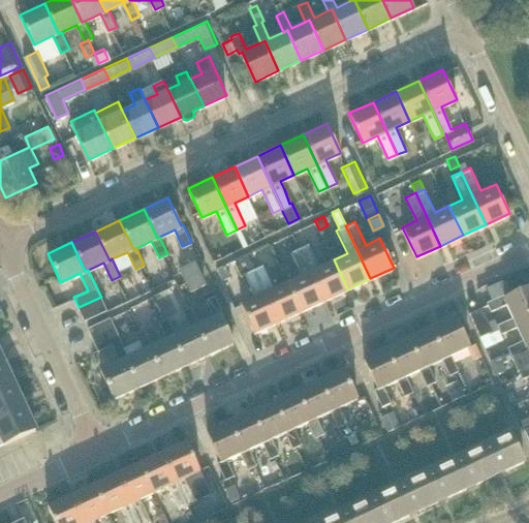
[(334,259),(319,266),(308,242),(300,246),(324,300),(347,289),(334,259)]
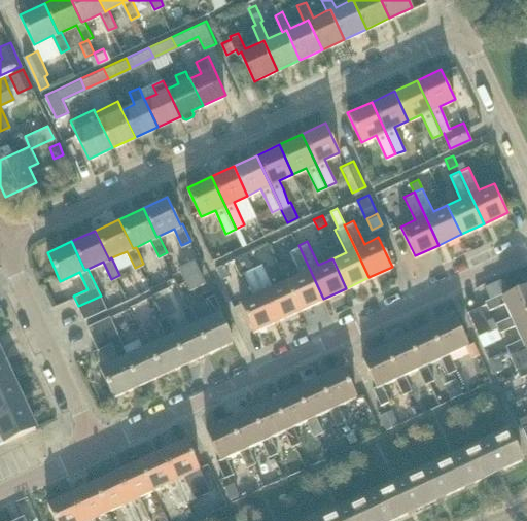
[(301,309),(323,299),(299,245),(288,250),(301,273),(286,280),(301,309)]
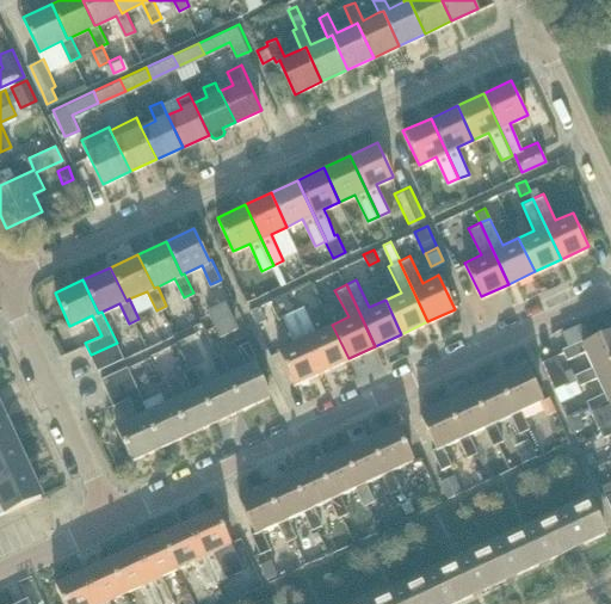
[(294,309),(292,309),(284,293),(269,299),(278,318),(282,315),(295,341),(278,349),(295,383),(321,370),(294,309)]
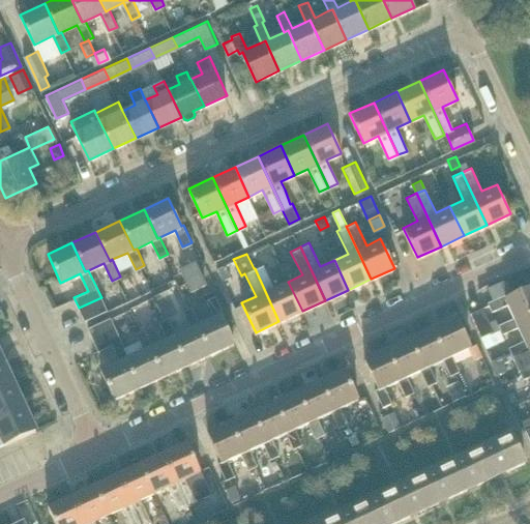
[(205,284),(197,267),(196,263),(181,269),(190,291),(205,284)]
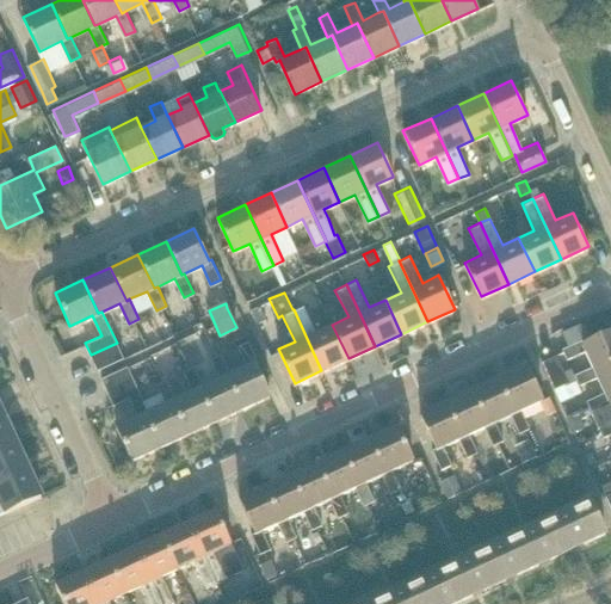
[(250,308),(255,321),(265,316),(259,303),(250,308)]
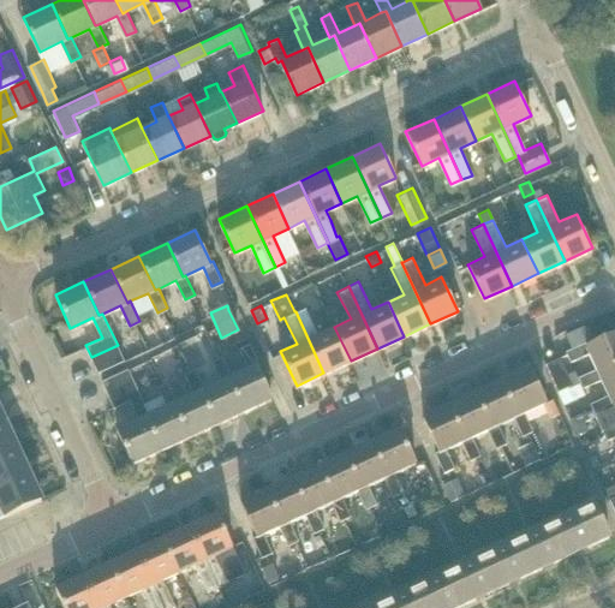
[(334,327),(317,334),(305,307),(296,311),(323,373),(351,361),(334,327)]
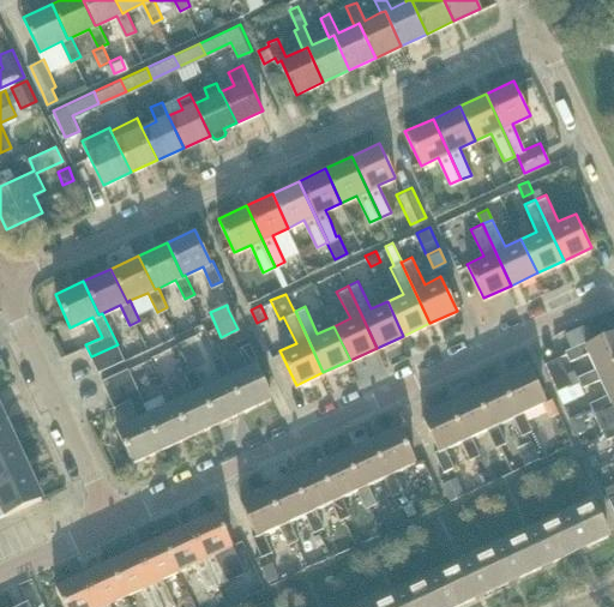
[(571,346),(584,340),(593,336),(587,323),(565,332),(571,346)]
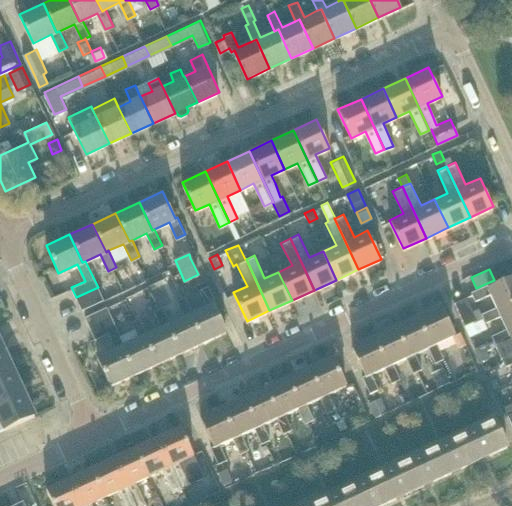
[(157,273),(139,281),(152,308),(169,300),(157,273)]
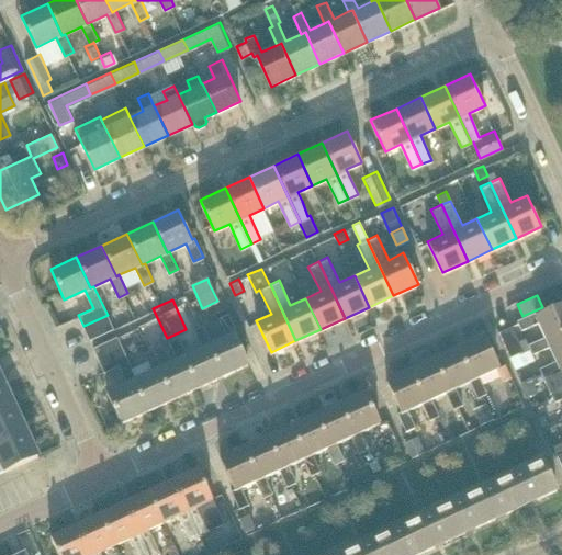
[(538,321),(546,337),(547,340),(561,331),(561,302),(536,315),(535,310),(523,316),(517,319),(523,329),(538,321)]
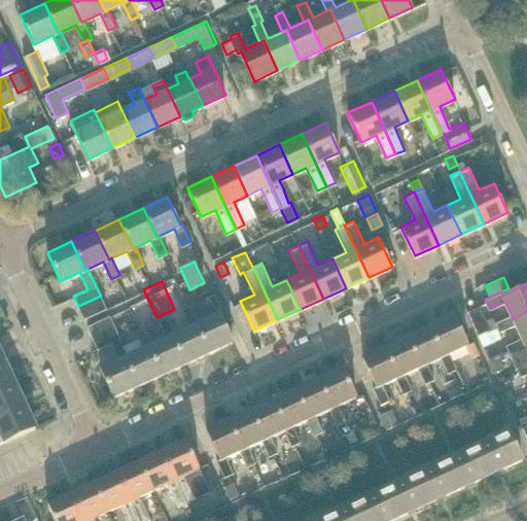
[(196,322),(209,352),(233,341),(220,313),(222,312),(214,292),(205,298),(213,314),(199,321),(196,322)]
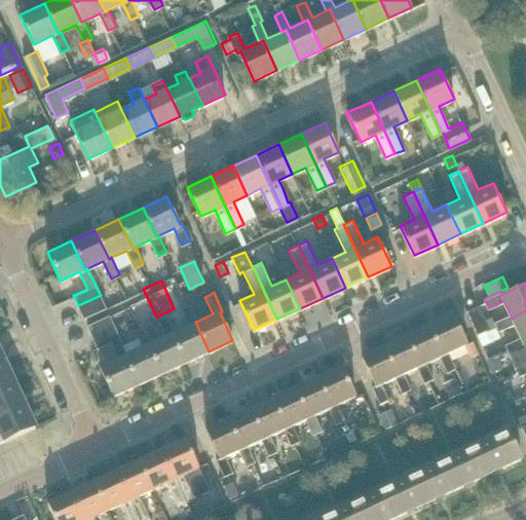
[(101,295),(78,305),(83,318),(106,307),(101,295)]
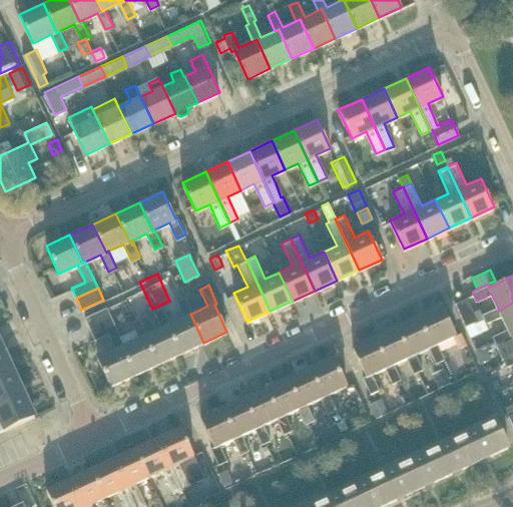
[(190,314),(193,313),(185,296),(177,300),(184,317),(170,323),(167,325),(180,353),(203,343),(190,314)]
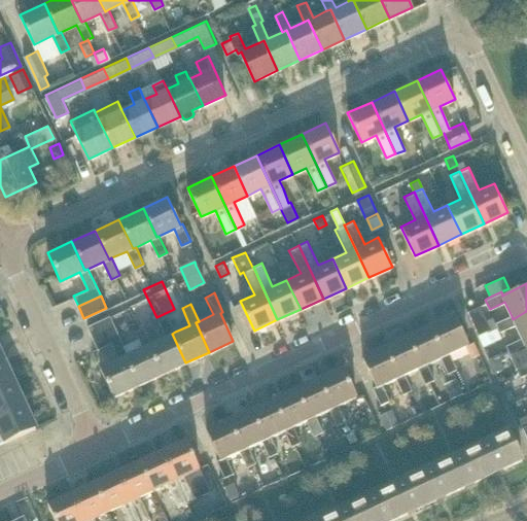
[(467,310),(478,334),(490,327),(479,305),(467,310)]
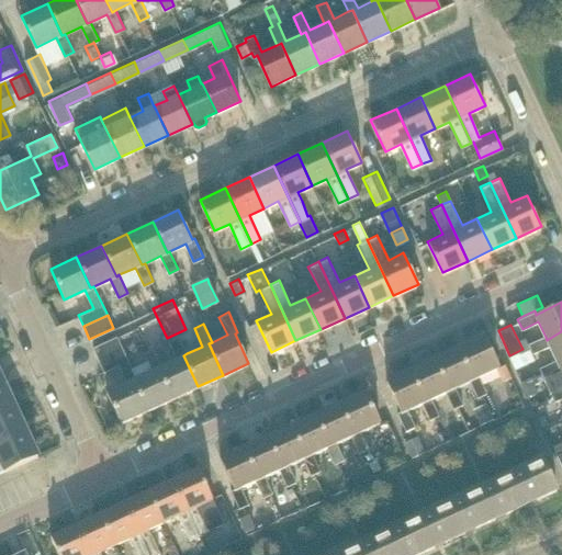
[(550,347),(557,361),(558,363),(561,361),(561,331),(547,340),(546,337),(530,344),(535,354),(550,347)]
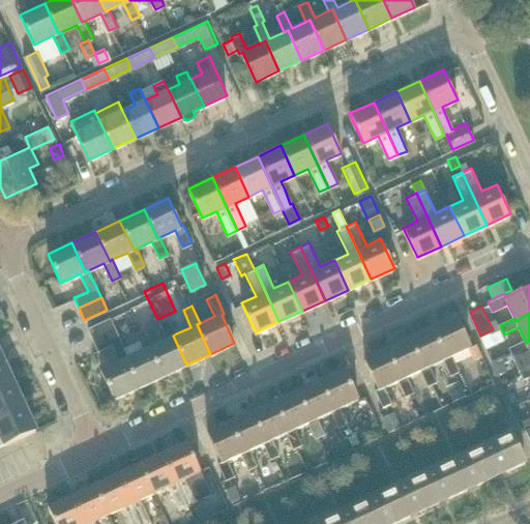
[(446,356),(443,358),(450,375),(460,371),(451,354),(469,346),(455,316),(433,326),(446,356)]
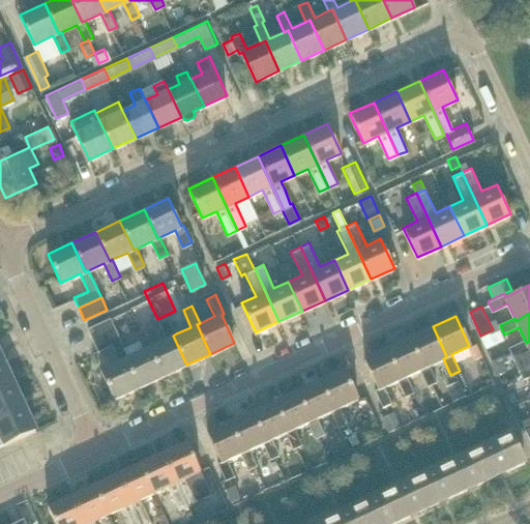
[(110,317),(88,327),(92,338),(115,327),(110,317)]
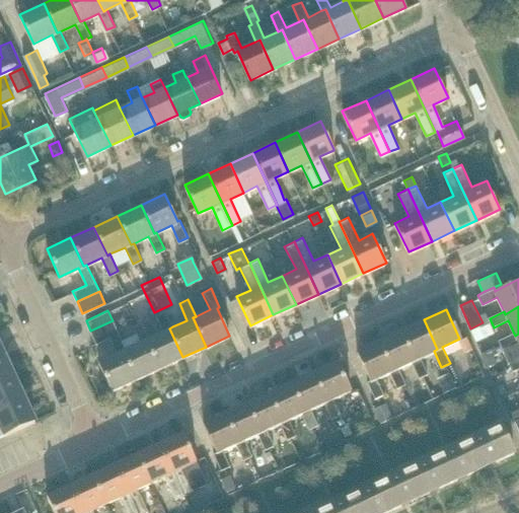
[(169,328),(172,326),(164,310),(156,314),(163,331),(149,338),(146,340),(159,368),(182,357),(169,328)]
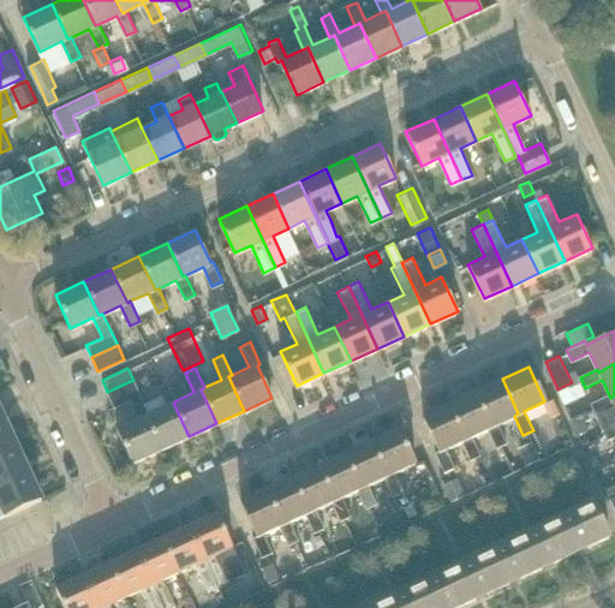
[(497,423),(514,416),(518,413),(502,379),(476,391),(493,425),(488,428),(496,447),(507,442),(497,423)]
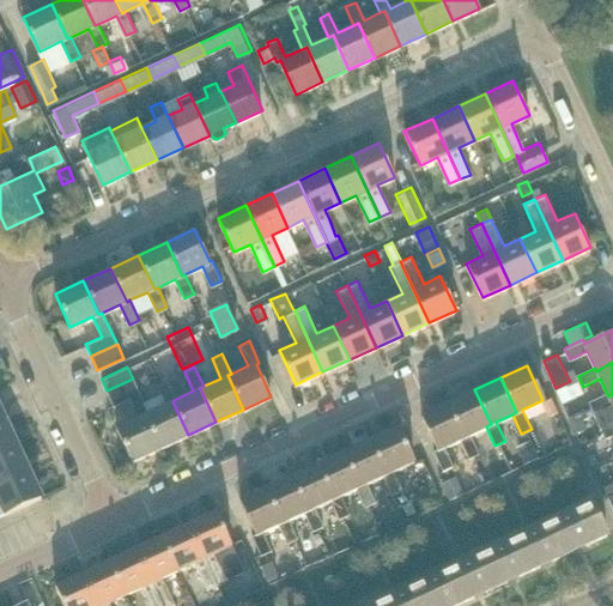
[(570,381),(556,388),(560,399),(583,389),(578,377),(570,381)]
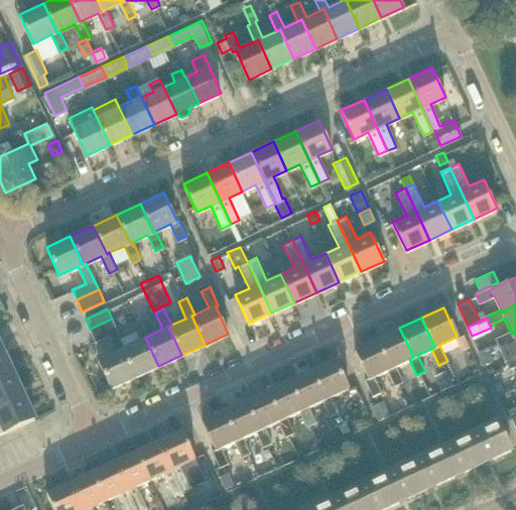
[(98,359),(111,387),(135,377),(122,348),(124,347),(112,319),(90,329),(95,340),(108,335),(116,351),(98,359)]
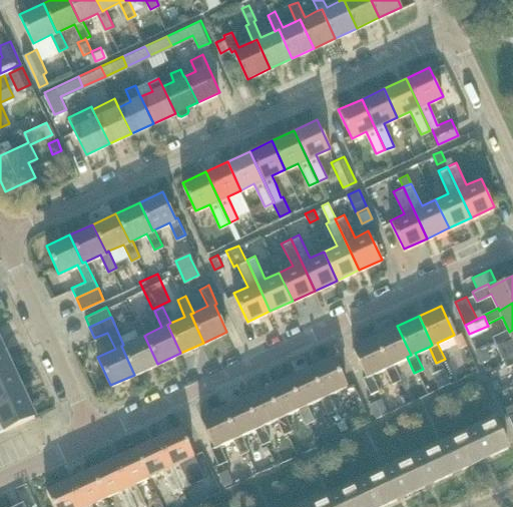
[(144,336),(147,334),(139,318),(131,321),(139,338),(123,345),(121,346),(134,375),(157,364),(144,336)]
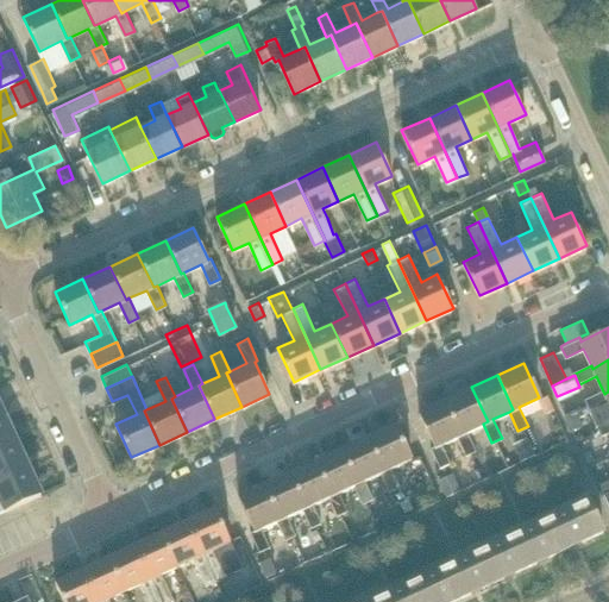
[(462,433),(457,436),(465,455),(476,450),(468,431),(483,424),(488,421),(471,387),(445,399),(462,433)]
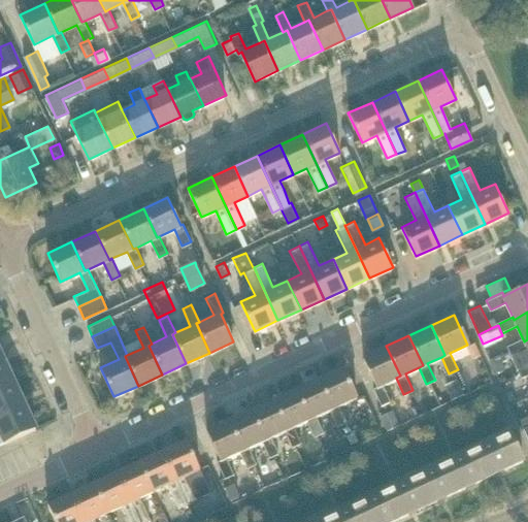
[(527,339),(524,341),(523,339),(507,347),(512,355),(527,348),(527,350),(527,339)]
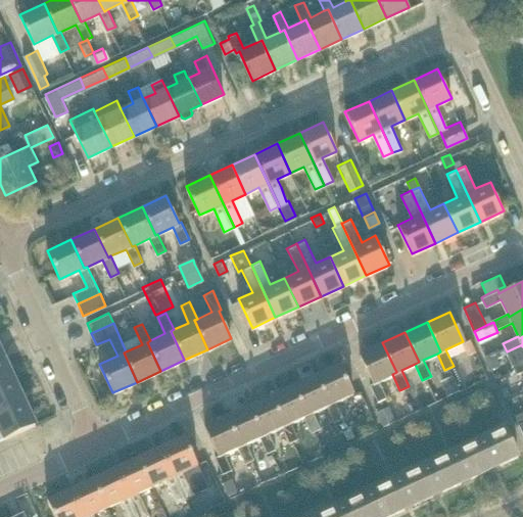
[(469,353),(475,349),(469,338),(463,341),(469,353)]
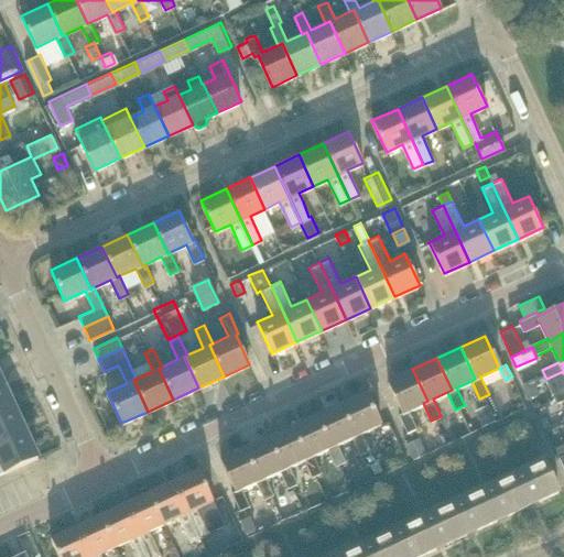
[(408,410),(423,403),(427,401),(412,369),(388,381),(403,413),(400,414),(408,432),(415,427),(408,410)]
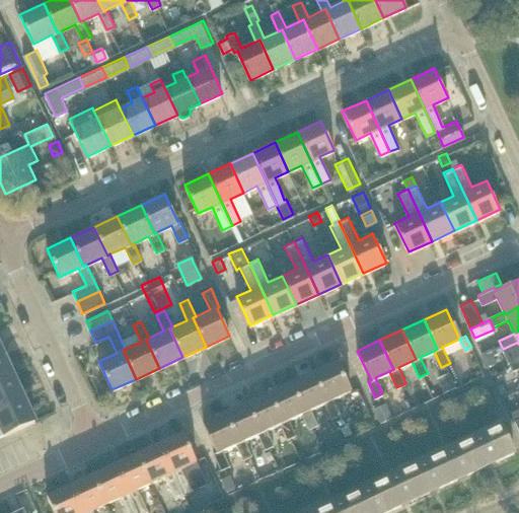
[(490,349),(483,352),(486,358),(493,355),(490,349)]
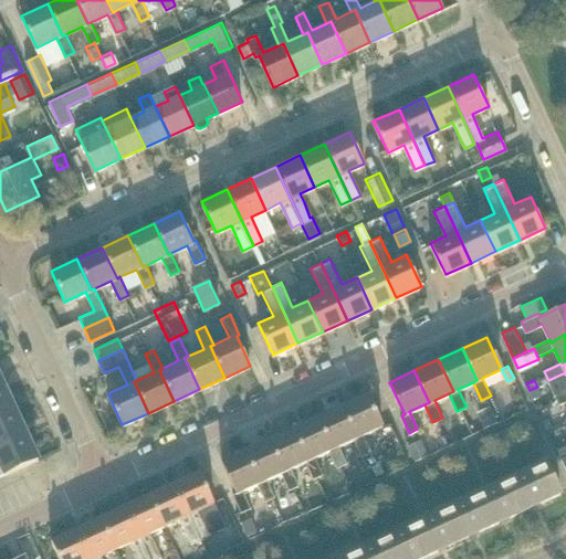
[(0,415),(16,409),(4,385),(0,387),(0,415)]
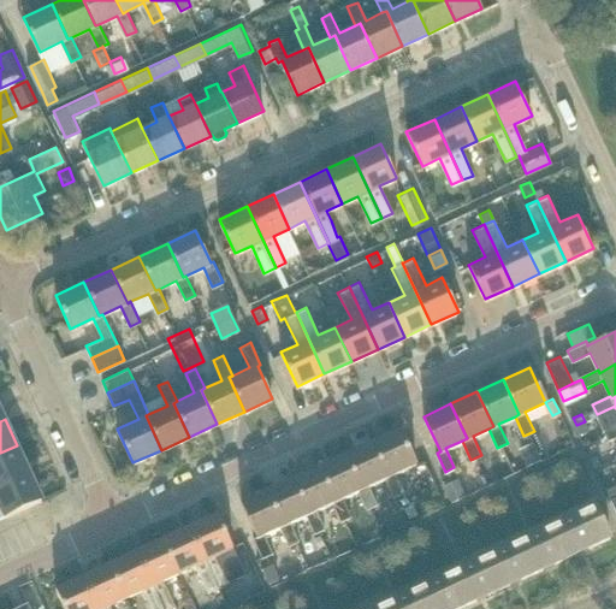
[(585,421),(576,425),(580,433),(588,429),(585,421)]
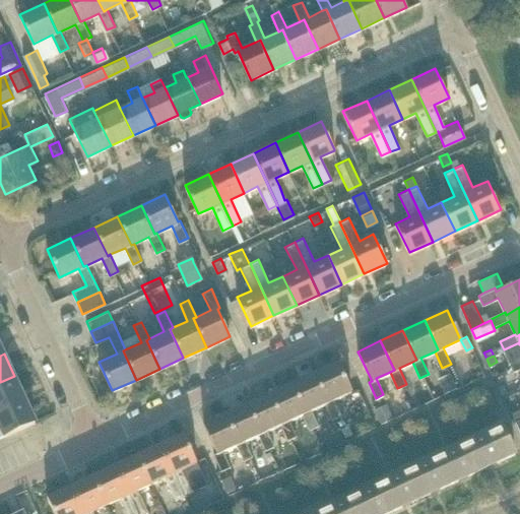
[(519,358),(510,363),(514,372),(519,369),(519,358)]
